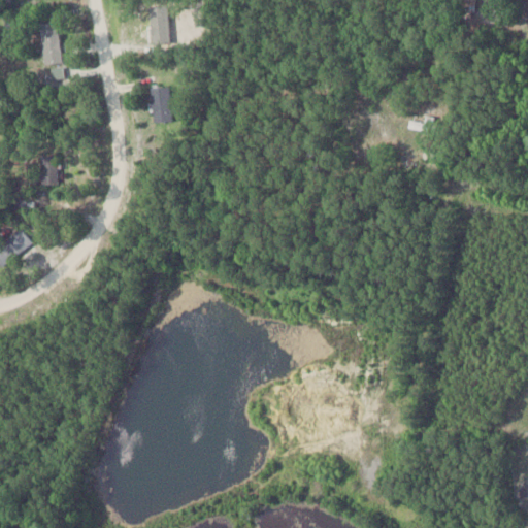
[(58,20),(40,22),(44,63),(62,61),(58,20)]
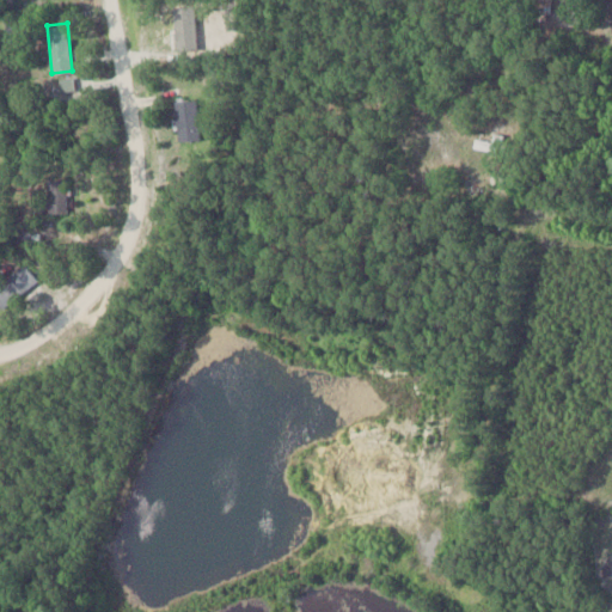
[(175,144),(197,144),(197,98),(175,98),(175,144)]
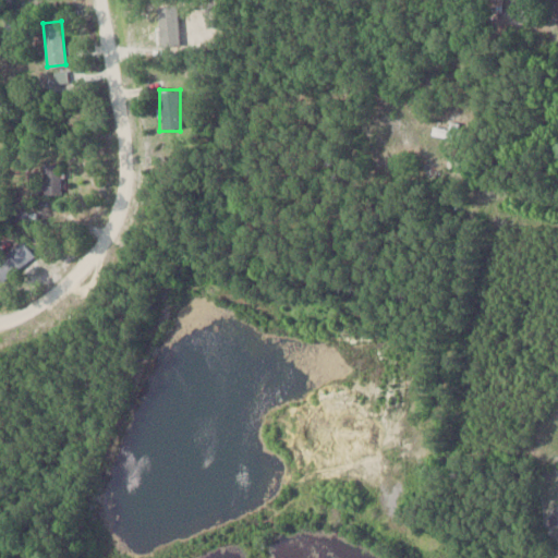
[(400,120),(374,116),(373,124),(399,129),(400,120)]
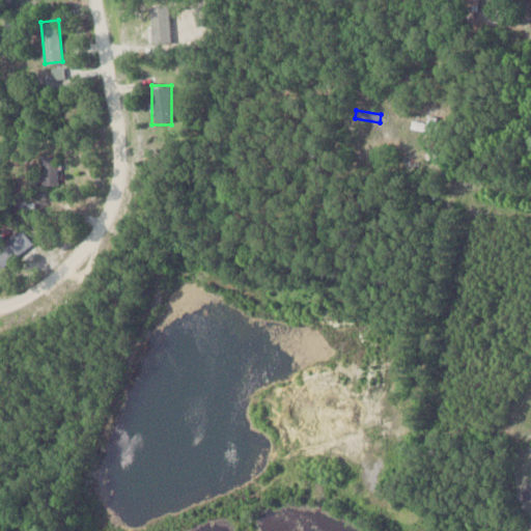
[(411,126),(431,133),(437,117),(428,115),(425,123),(413,119),(411,126)]
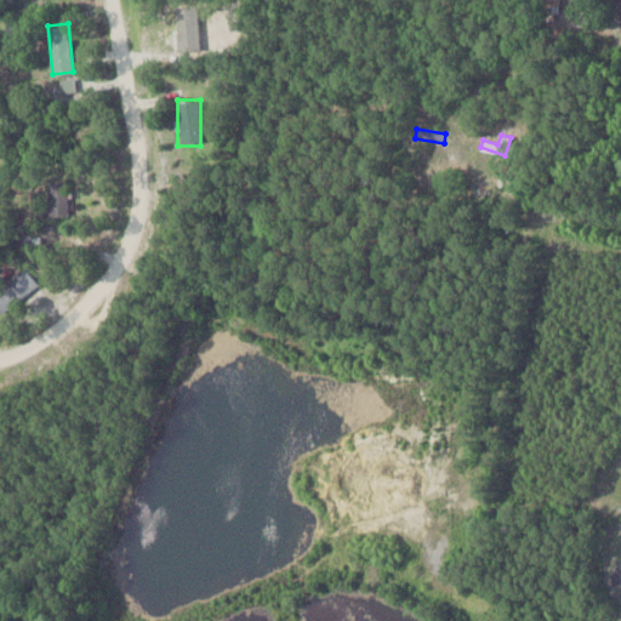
[(66,216),(66,170),(45,170),(45,216),(66,216)]
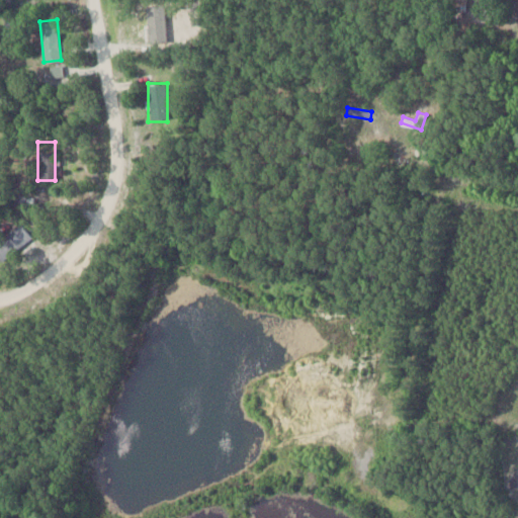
[(0,260),(31,239),(20,223),(0,237),(0,260)]
